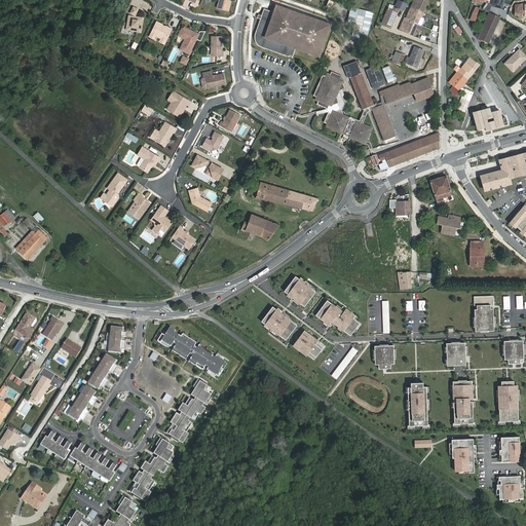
[(219,0),(217,8),(228,11),(231,1),(230,0),(219,0)]
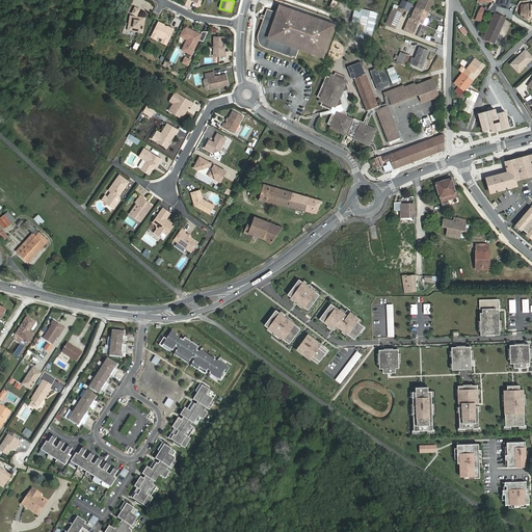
[(403,0),(400,6),(408,10),(411,4),(403,0)]
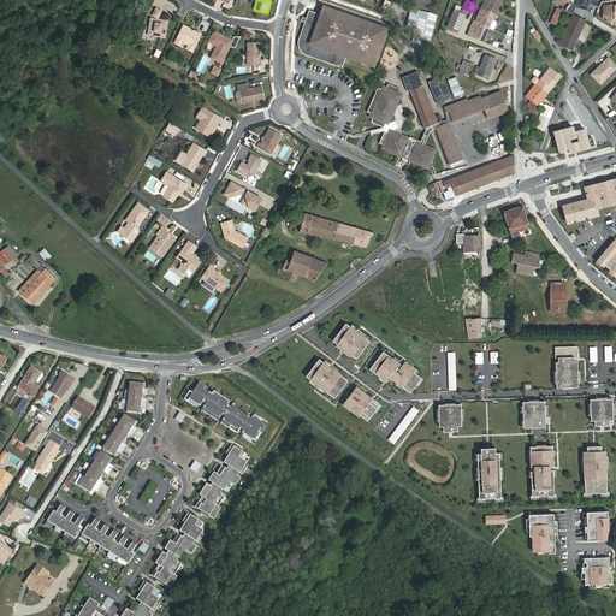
[(502,1),(498,0),(485,0),(483,6),(496,13),(502,1)]
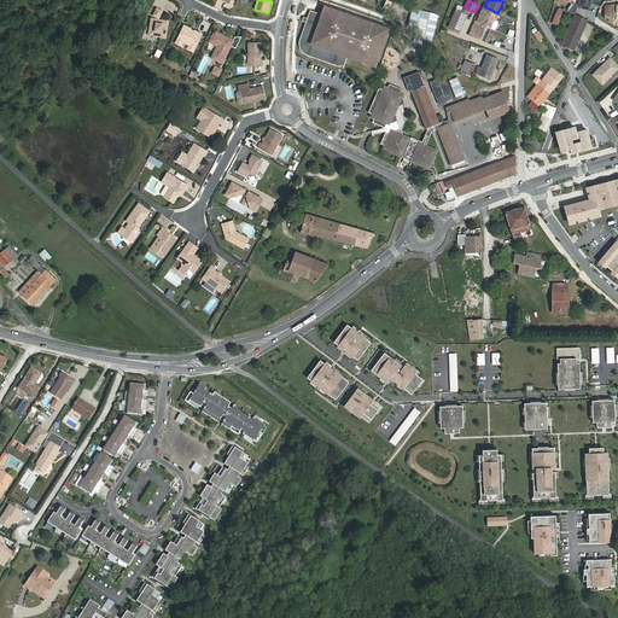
[(566,10),(573,12),(578,1),(575,0),(571,0),(571,3),(571,4),(566,10)]
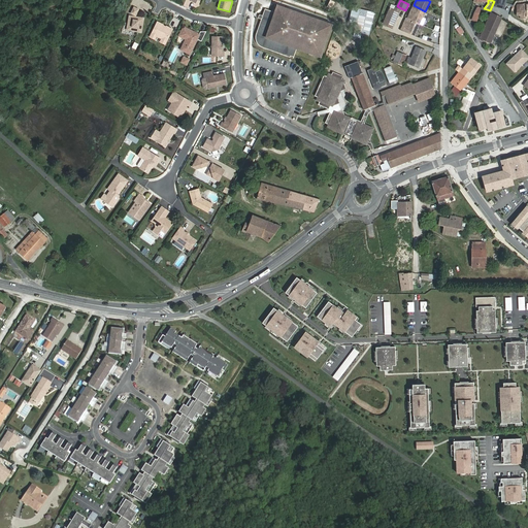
[(527,4),(518,5),(517,17),(521,15),(521,13),(526,13),(526,17),(527,15),(527,4)]
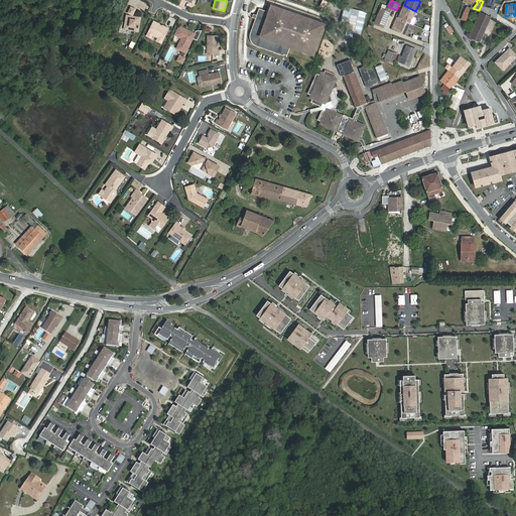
[(268,12),(259,8),(257,15),(255,18),(250,34),(249,37),(249,38),(250,40),(251,42),(251,43),(252,43),(254,45),(255,45),(283,55),(284,54),(287,55),(290,47),(313,55),(325,23),(271,5),(268,12)]
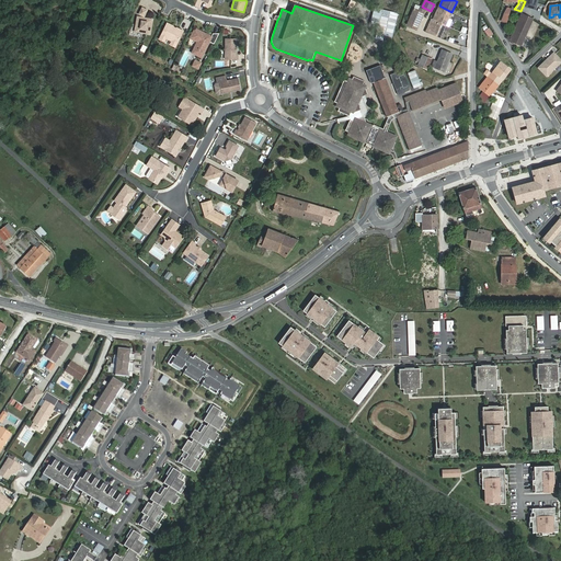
[(441,37),(451,12),(439,6),(433,20),(432,20),(426,31),(441,37)]
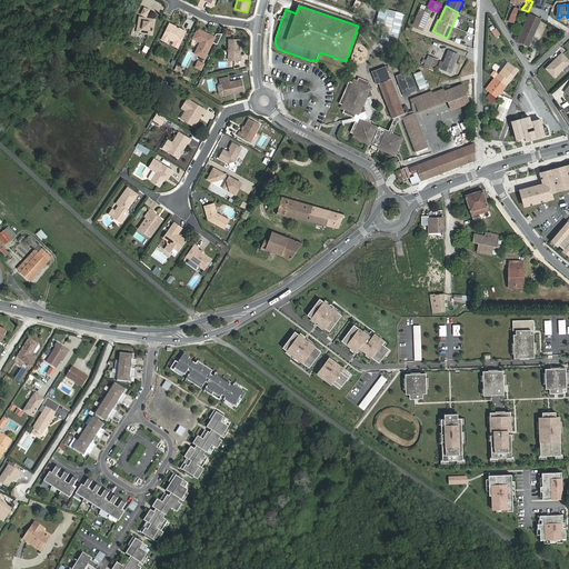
[(422,29),(431,10),(427,8),(425,11),(420,9),(412,25),(422,29)]
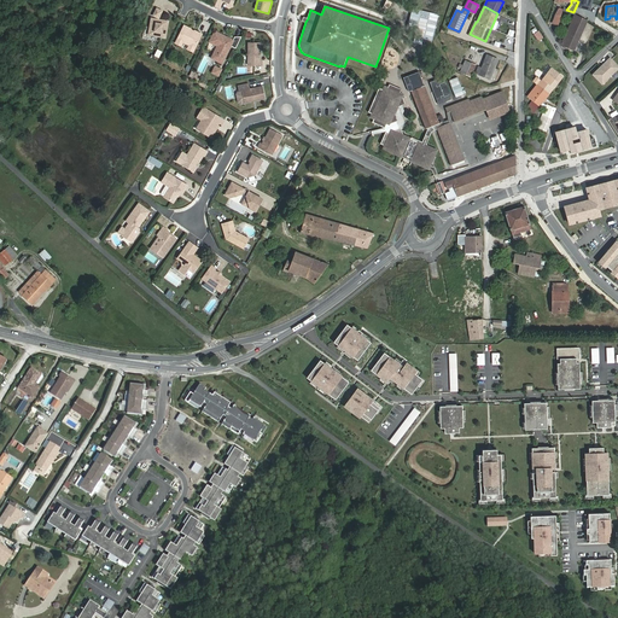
[(553,23),(559,25),(563,11),(563,10),(559,9),(557,13),(553,23)]
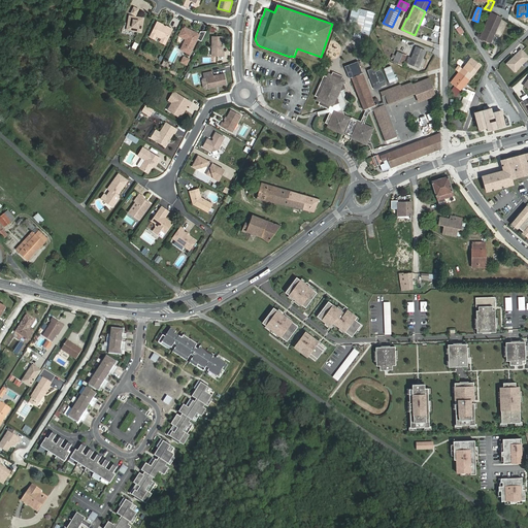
[(480,38),(491,43),(502,18),(491,12),(480,38)]
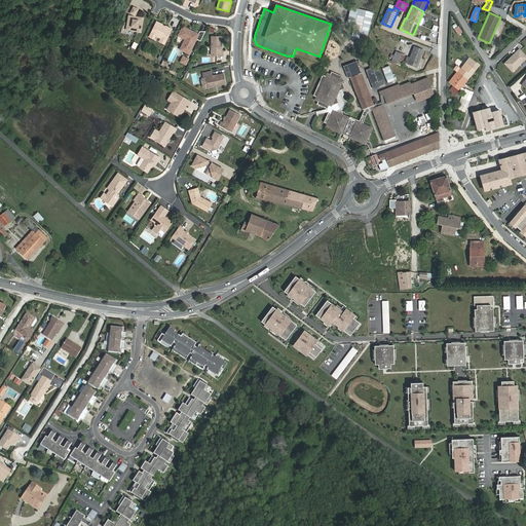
[(143,19),(129,16),(127,29),(141,32),(143,19)]
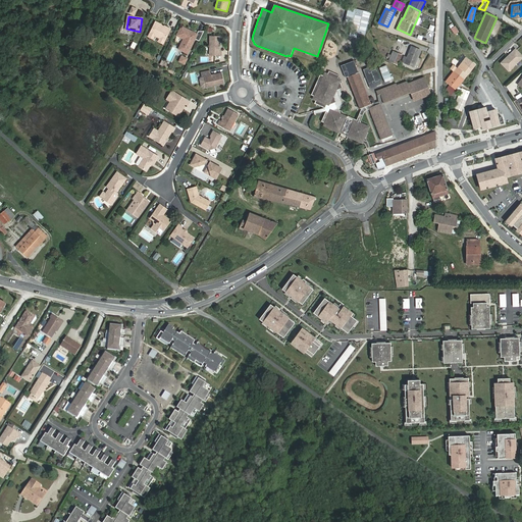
[(160,23),(156,21),(149,37),(153,39),(155,36),(157,35),(159,36),(160,38),(158,42),(163,44),(170,29),(165,27),(163,28),(161,27),(160,23)]
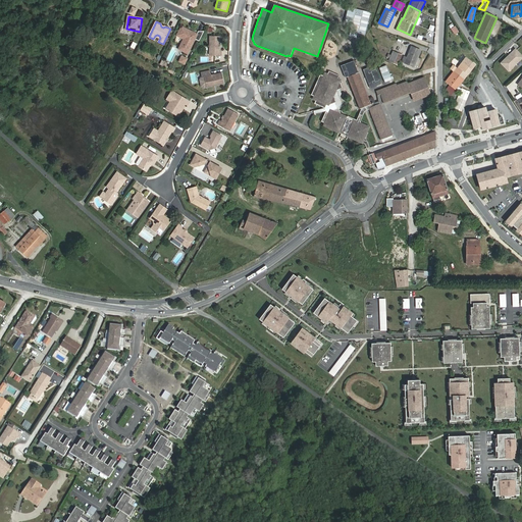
[(198,34),(181,25),(177,34),(181,36),(183,36),(185,37),(179,48),(188,53),(198,34)]
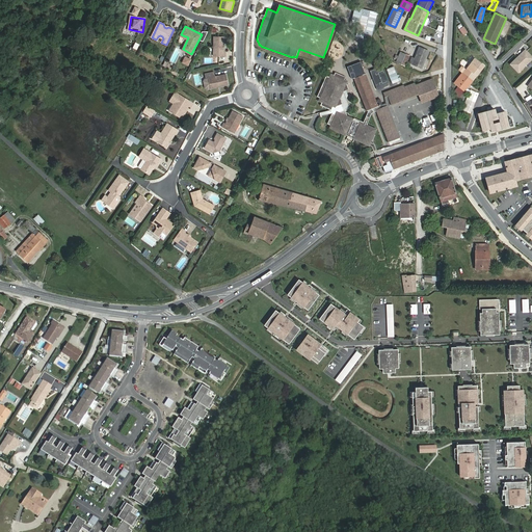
[(457,31),(461,37),(468,32),(463,26),(457,31)]
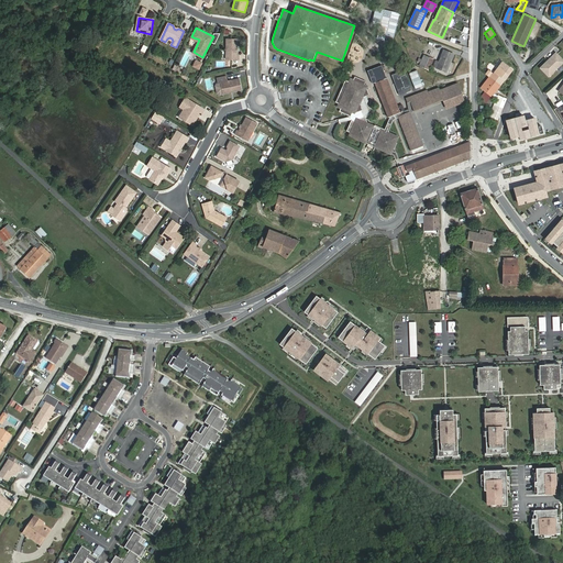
[(238,39),(227,39),(227,59),(239,59),(239,54),(236,54),(238,39)]
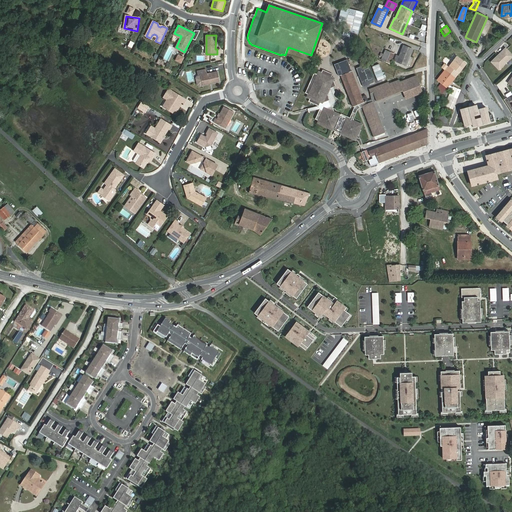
[(413,49),(404,46),(397,62),(406,66),(413,49)]
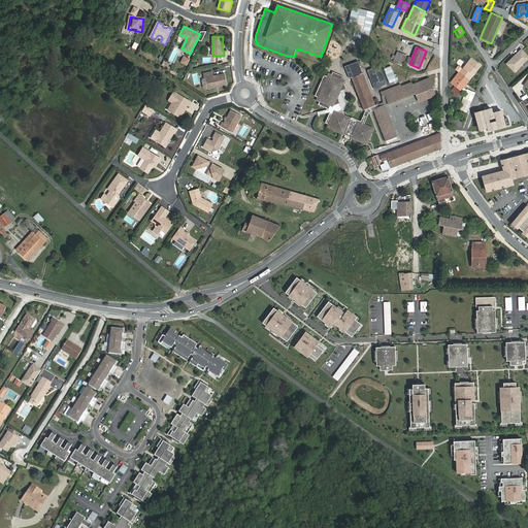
[(527,57),(521,51),(506,64),(515,72),(527,58),(527,57)]
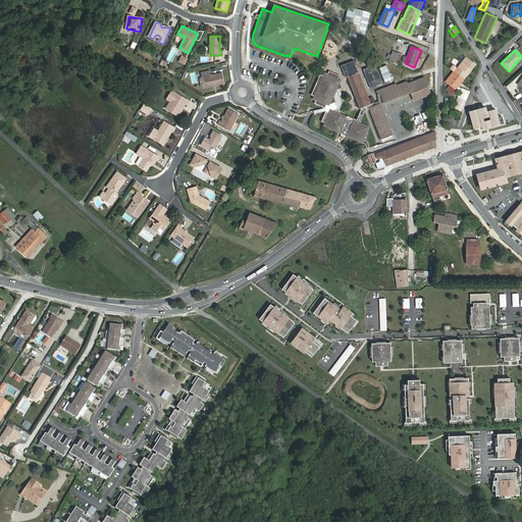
[(394,51),(388,61),(398,64),(402,55),(394,51)]
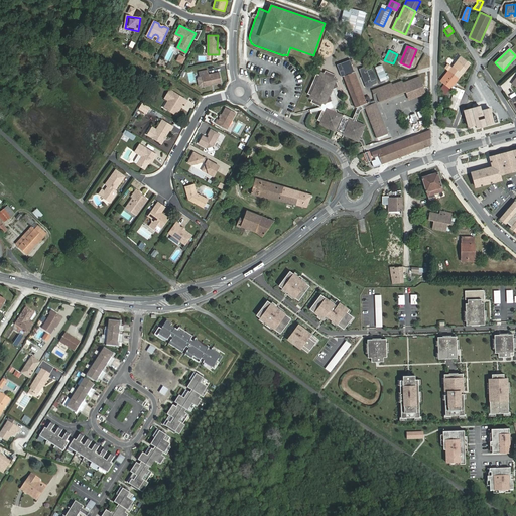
[(459,79),(470,63),(461,56),(453,68),(448,65),(445,68),(448,71),(459,79)]
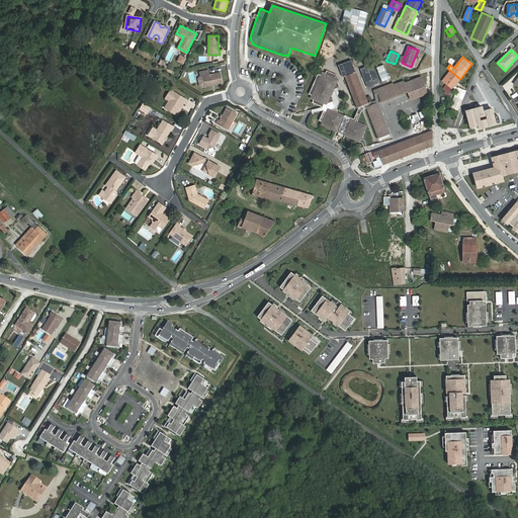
[(372,64),(360,69),(367,87),(379,83),(372,64)]
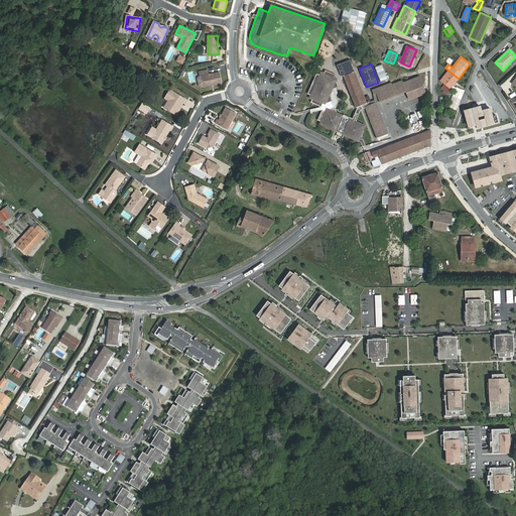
[(208,70),(199,72),(200,77),(202,76),(204,86),(222,83),(219,73),(209,75),(208,70)]
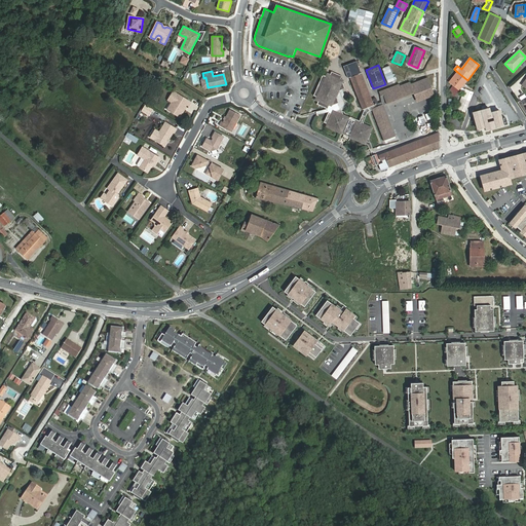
[(327,76),(323,75),(313,96),(317,97),(315,100),(318,101),(316,104),(328,109),(329,105),(331,106),(339,103),(336,97),(338,91),(345,88),(342,82),(343,80),(340,79),(342,76),(332,71),(330,75),(328,74),(327,76)]
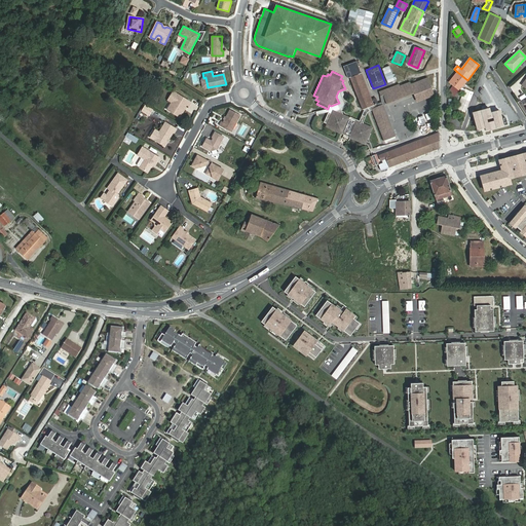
[(454,97),(467,80),(457,72),(449,82),(453,85),(450,90),(452,92),(451,95),(454,97)]
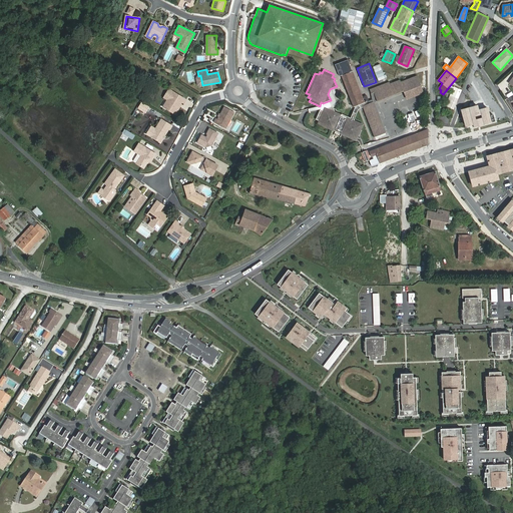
[(363,97),(353,71),(342,75),(354,106),(369,100),(367,95),(363,97)]
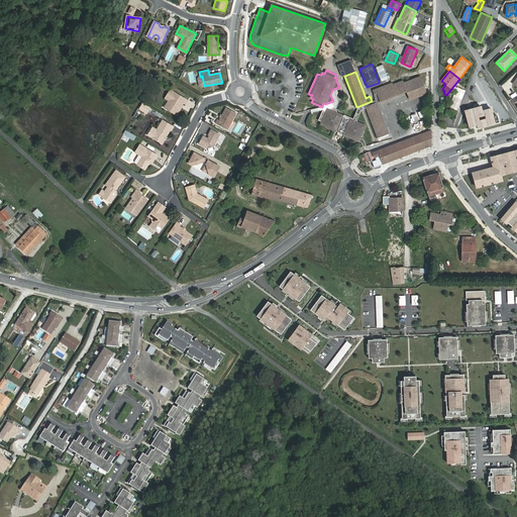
[(404,83),(403,81),(393,85),(392,83),(373,90),(375,95),(377,94),(380,101),(407,91),(420,86),(423,93),(426,91),(420,76),(404,83)]
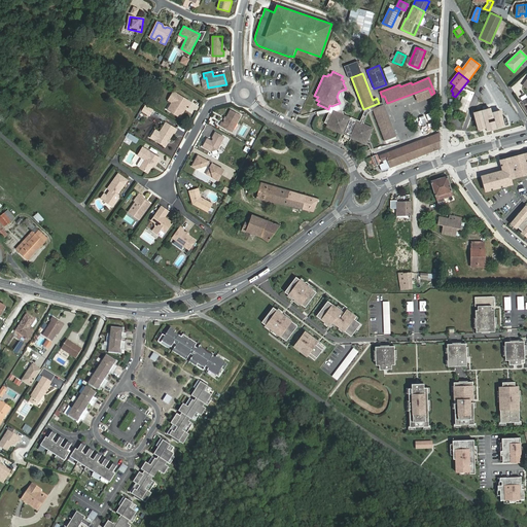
[(428,88),(415,93),(418,102),(435,95),(434,93),(431,95),(428,88)]
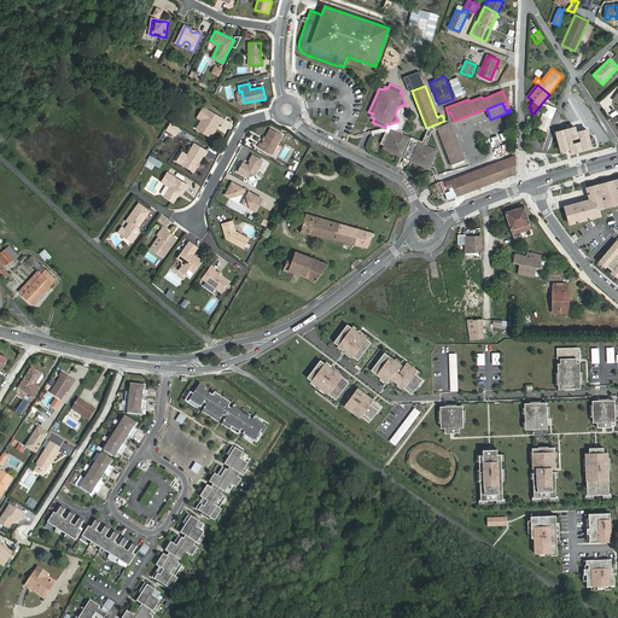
[(546,132),(555,109),(547,105),(537,128),(546,132)]
